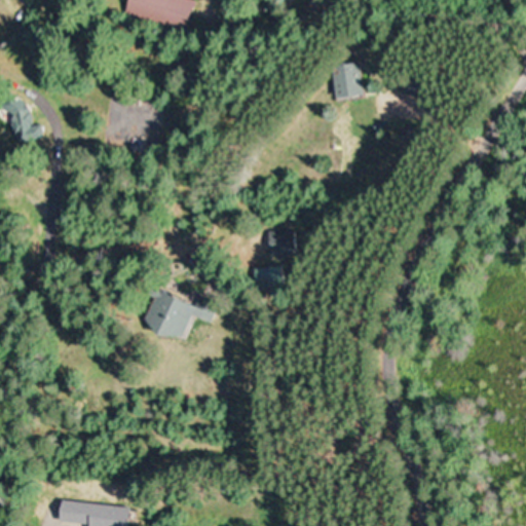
[(185,31),(195,1),(192,0),(125,0),(123,10),(185,31)]
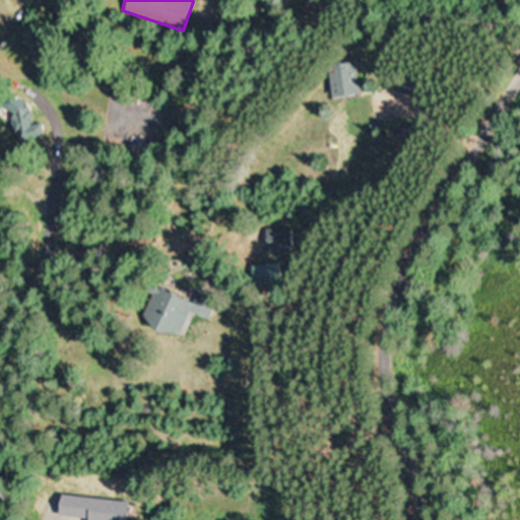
[(354,93),(350,62),(324,65),(327,96),(354,93)]
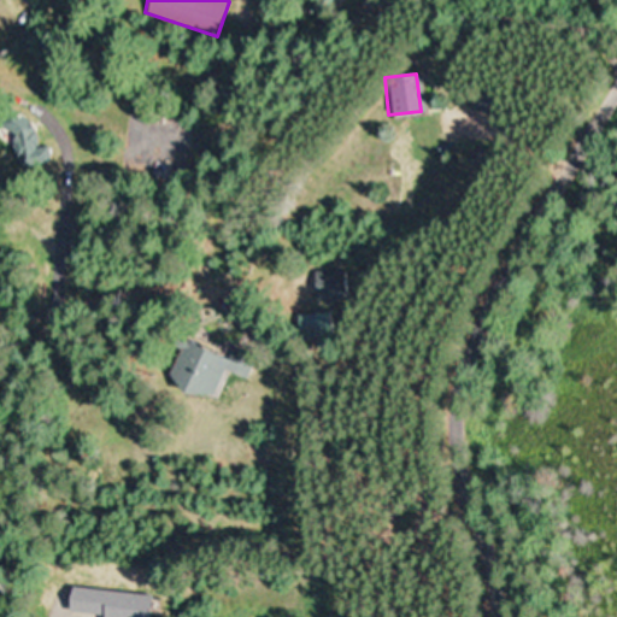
[(47,157),(41,146),(39,147),(13,106),(0,115),(0,122),(28,168),(47,157)]
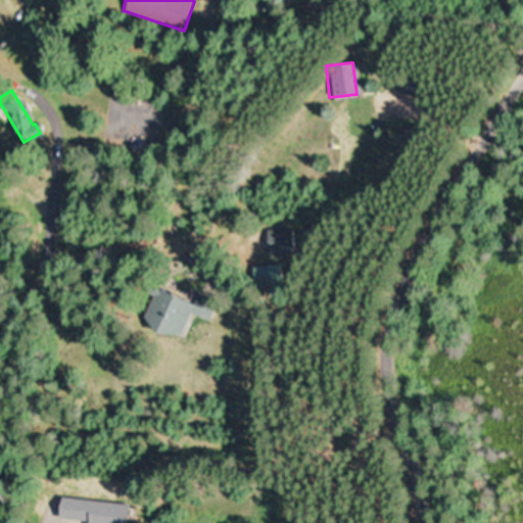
[(266,228),(266,254),(292,254),(292,228),(266,228)]
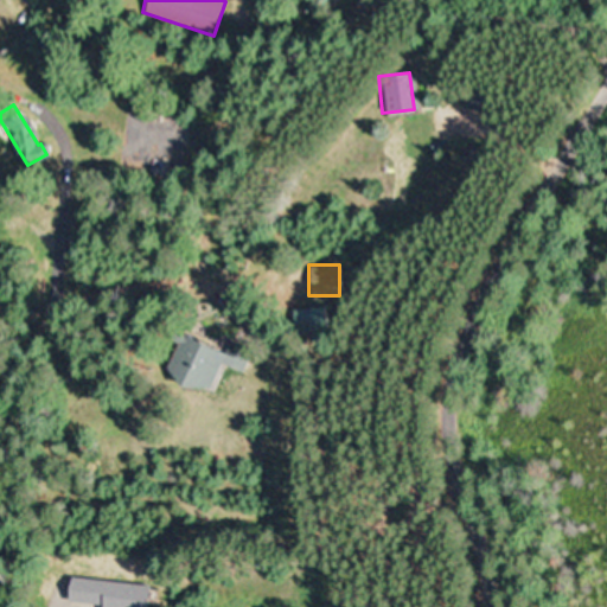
[(291,308),(291,334),(323,333),(323,307),(291,308)]
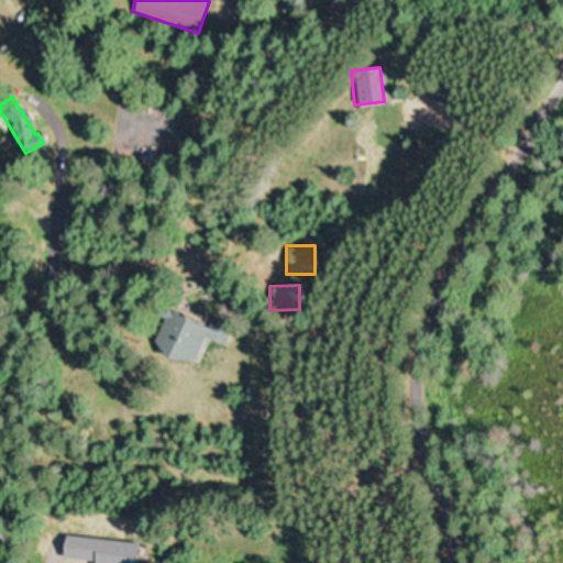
[(191,363),(198,338),(223,344),(229,322),(205,317),(202,324),(158,312),(148,353),(191,363)]
